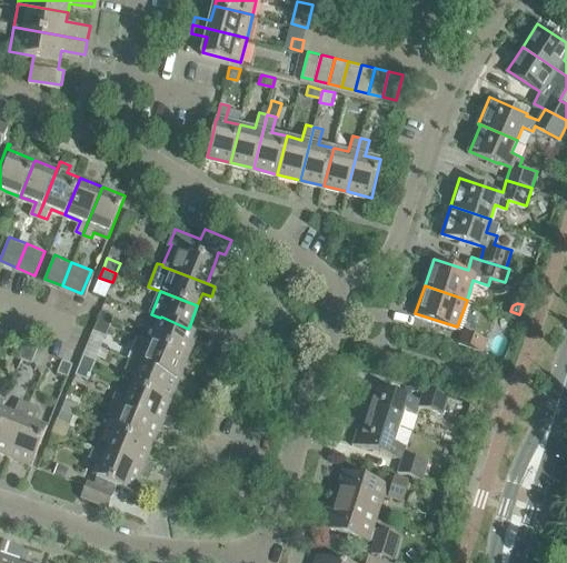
[(98,318),(110,323),(115,313),(102,308),(98,318)]
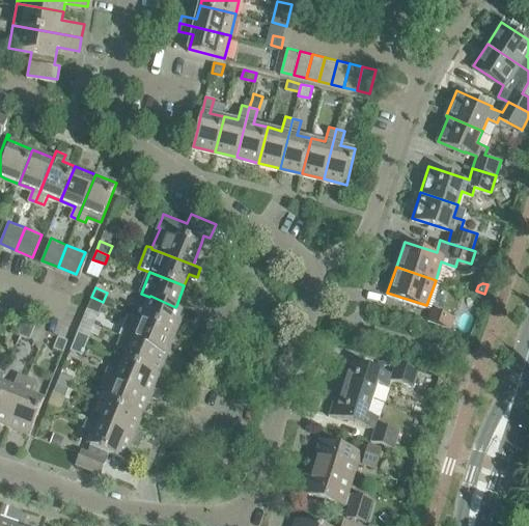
[(133,313),(141,317),(176,331),(185,309),(176,306),(175,307),(150,296),(149,297),(141,294),(133,313)]
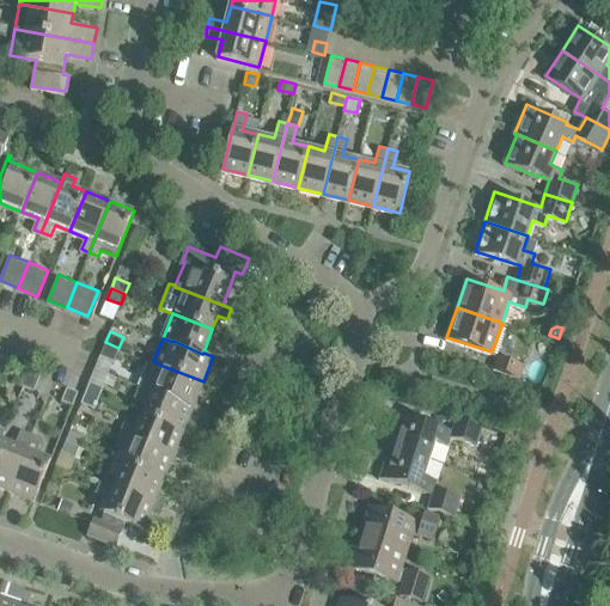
[(105,342),(101,353),(115,359),(119,348),(105,342)]
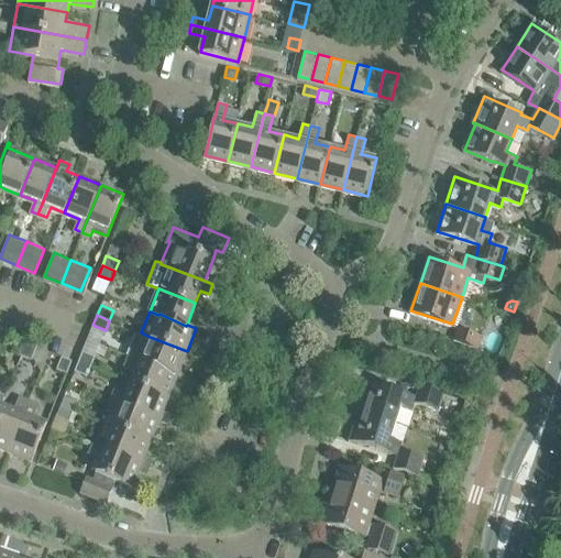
[(454,339),(477,347),(482,334),(459,326),(454,339)]
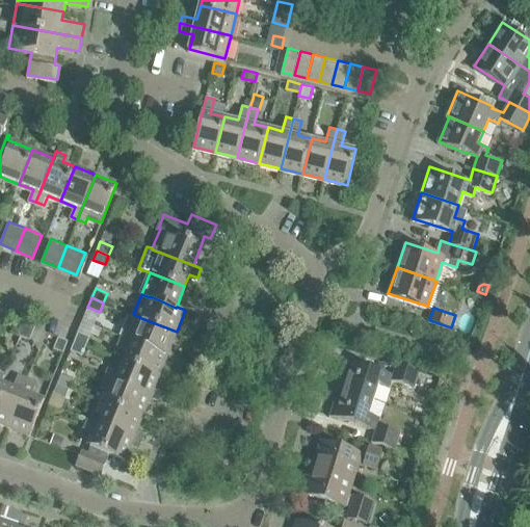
[(121,334),(168,352),(177,332),(141,318),(129,313),(121,334)]
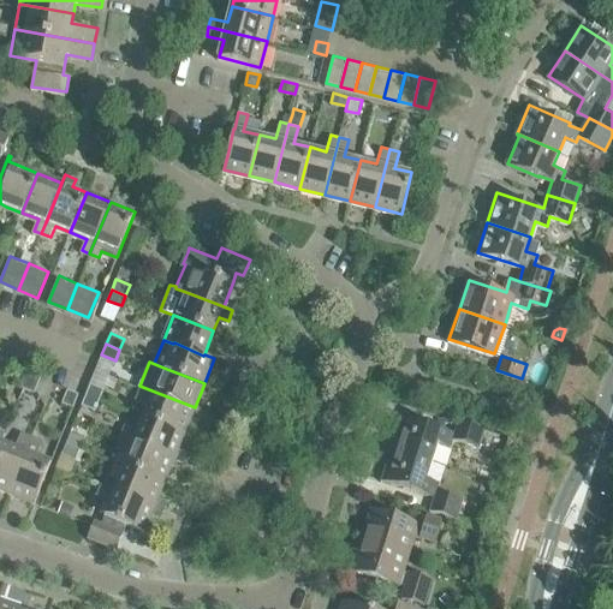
[(15,381),(24,384),(30,371),(19,368),(15,381)]
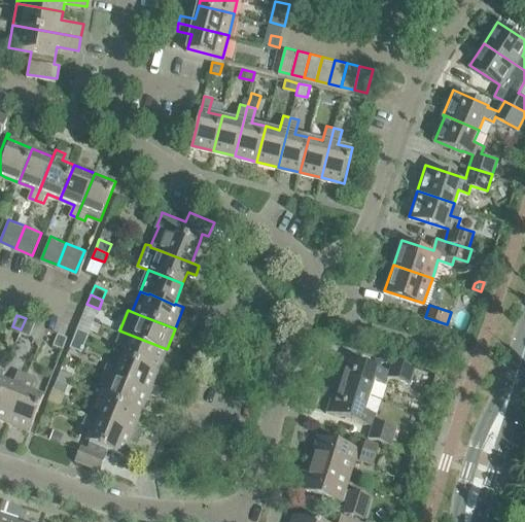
[(26,318),(21,329),(30,334),(35,322),(26,318)]
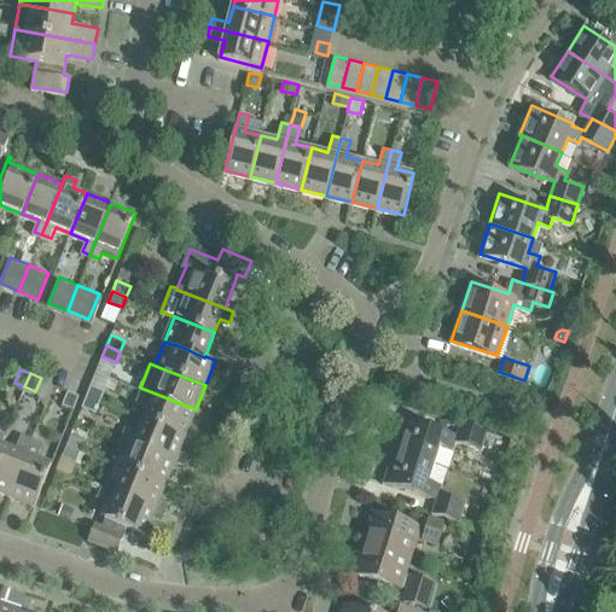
[(92,383),(87,394),(100,400),(105,389),(92,383)]
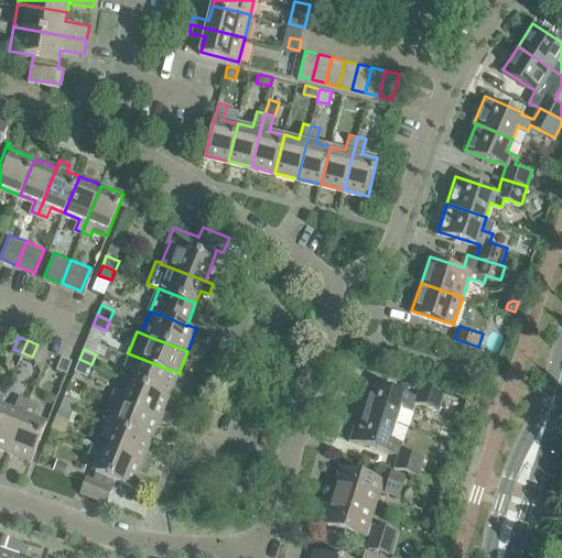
[(125,364),(138,369),(132,381),(170,395),(179,373),(128,353),(125,364)]
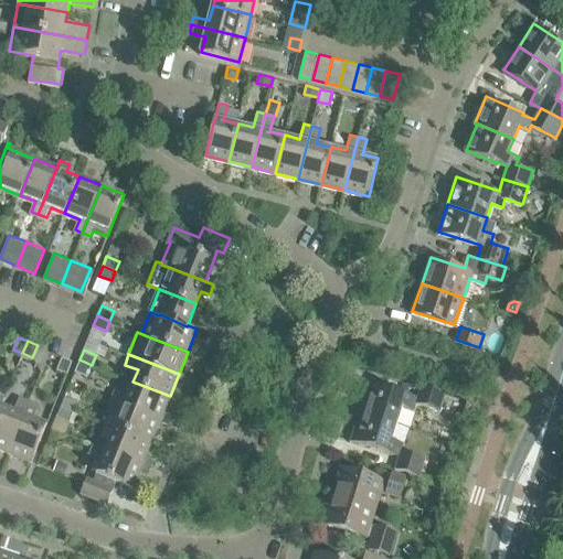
[(57,367),(67,372),(73,359),(63,355),(57,367)]
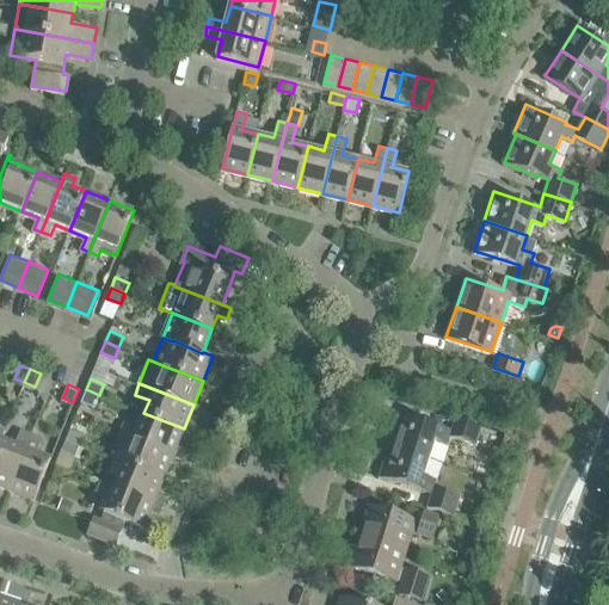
[(86,389),(81,400),(96,406),(99,395),(86,389)]
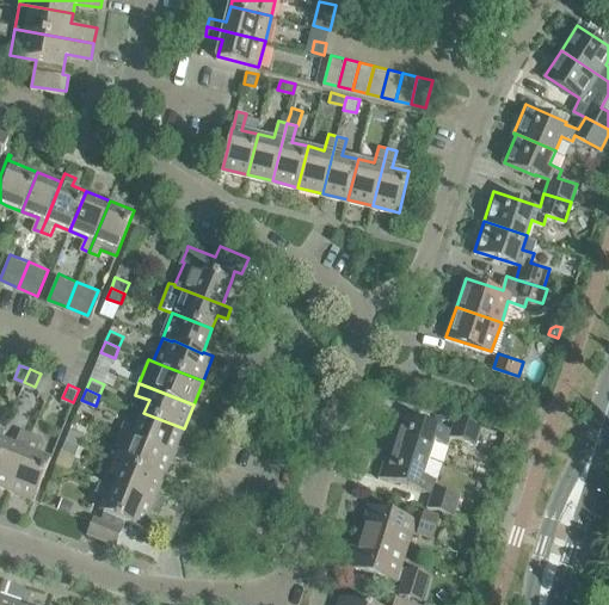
[(389,443),(430,456),(436,439),(449,443),(451,434),(478,443),(484,423),(456,414),(451,428),(399,412),(389,443)]
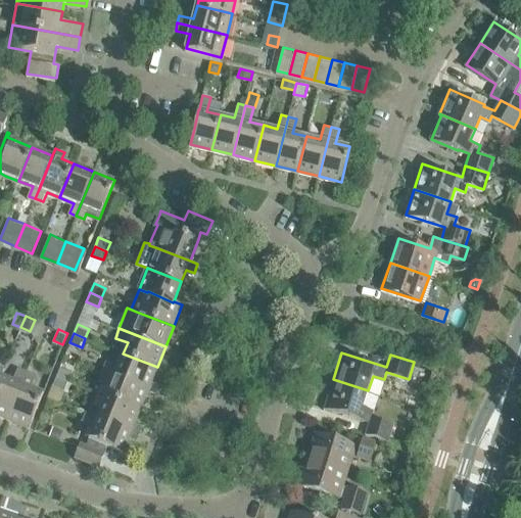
[(106,359),(102,369),(148,387),(148,388),(155,391),(158,384),(151,381),(157,367),(123,354),(119,364),(106,359)]
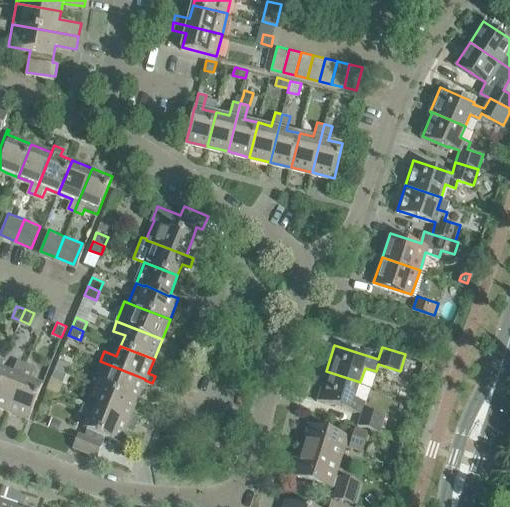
[(18,357),(12,371),(2,367),(0,370),(0,404),(8,408),(22,375),(27,361),(18,357)]
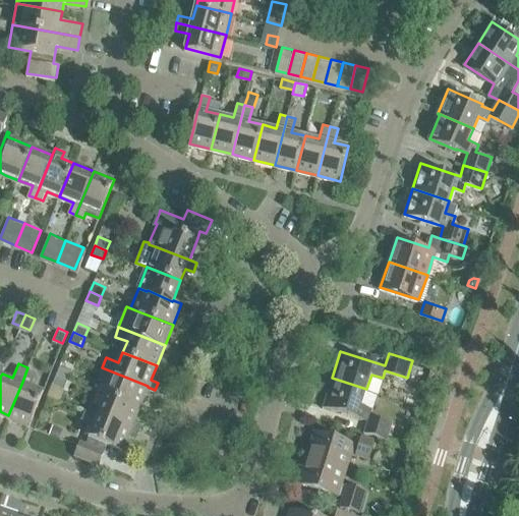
[(60,363),(57,373),(68,378),(72,368),(60,363)]
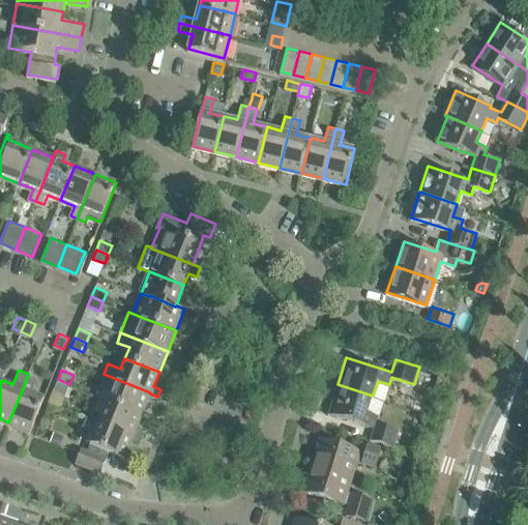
[(28,374),(23,388),(8,423),(30,432),(45,397),(32,392),(37,378),(28,374)]
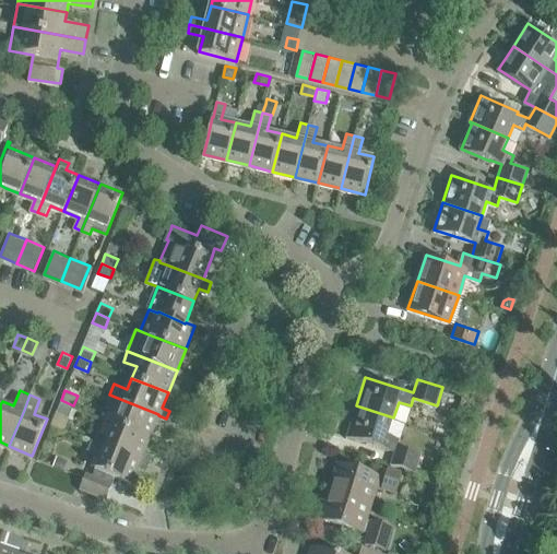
[(105,405),(118,411),(114,422),(150,436),(158,415),(158,414),(109,395),(105,405)]
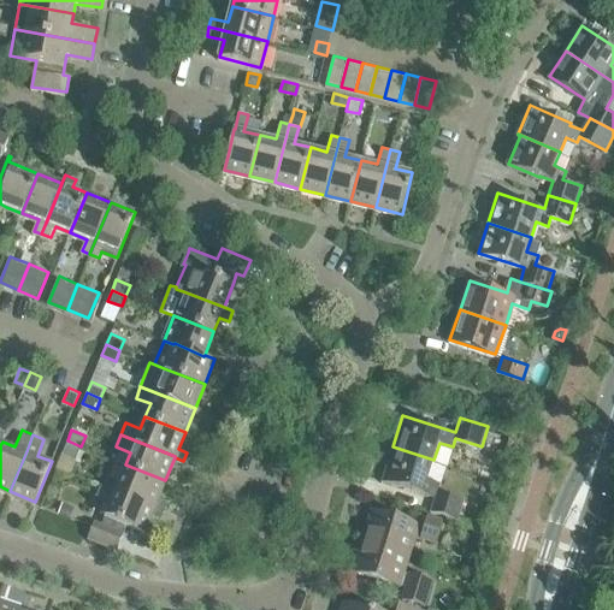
[(68,440),(63,451),(76,457),(81,446),(68,440)]
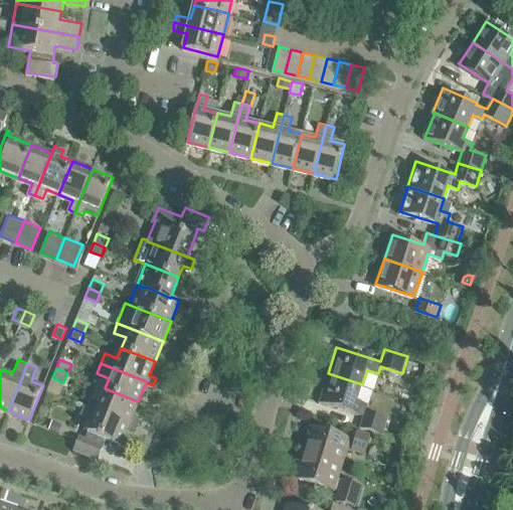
[(358,399),(362,384),(328,373),(320,400),(364,414),(360,426),(383,434),(388,416),(366,409),(368,402),(358,399)]
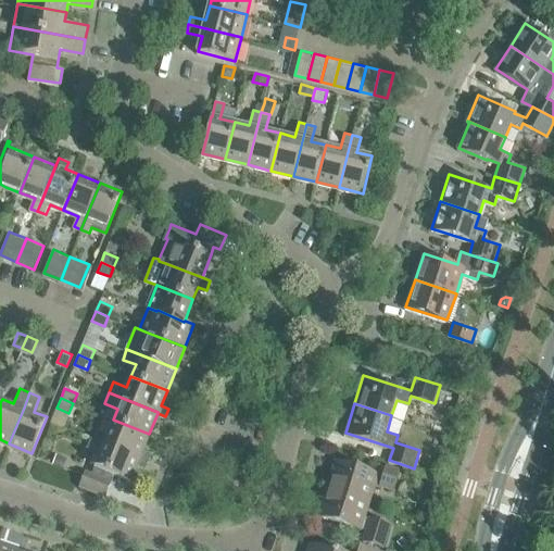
[(113,420),(104,440),(104,441),(149,459),(151,452),(143,449),(149,434),(113,420)]
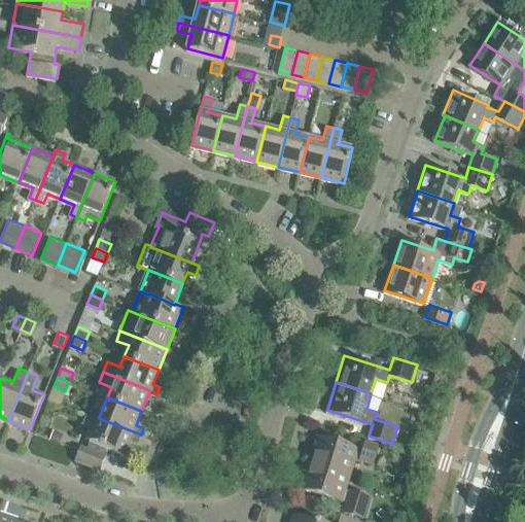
[(82,423),(95,428),(91,440),(88,447),(81,445),(76,458),(101,468),(106,454),(109,447),(125,453),(131,439),(138,442),(141,435),(99,418),(99,417),(86,413),(82,423)]
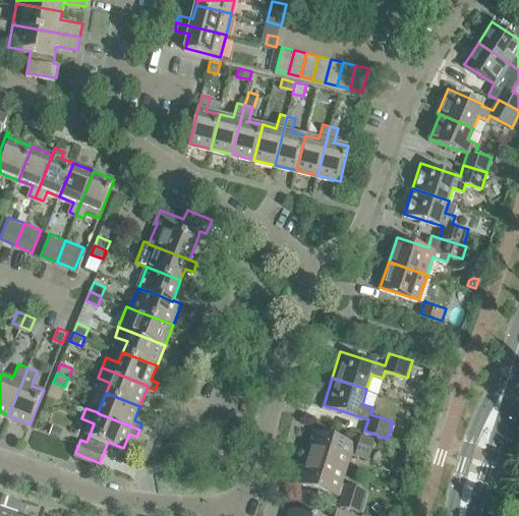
[(54,422),(50,432),(59,435),(62,426),(54,422)]
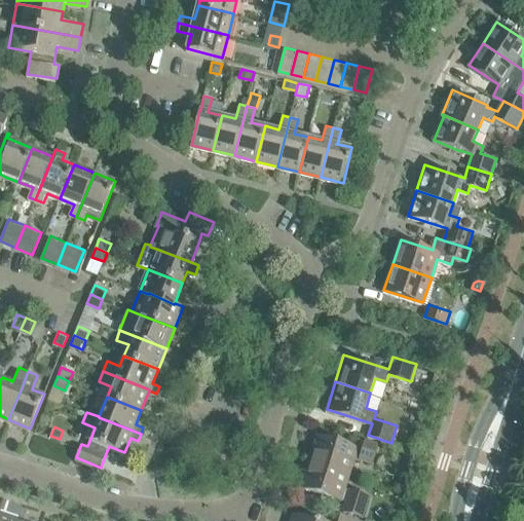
[(310,460),(350,472),(354,456),(371,461),(377,443),(366,439),(363,449),(319,435),(310,460)]
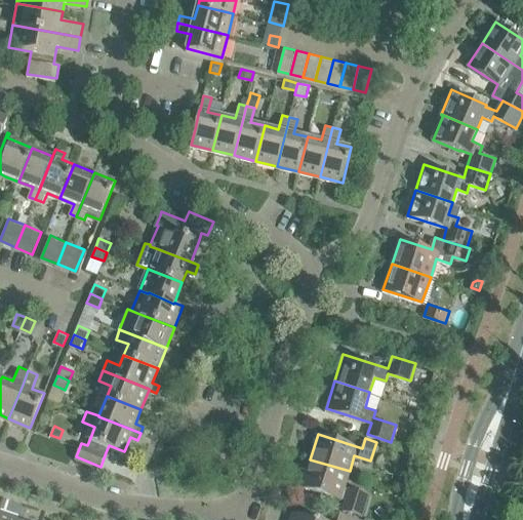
[(345,486),(350,471),(310,460),(302,484),(347,498),(344,509),(362,514),(369,493),(345,486)]
